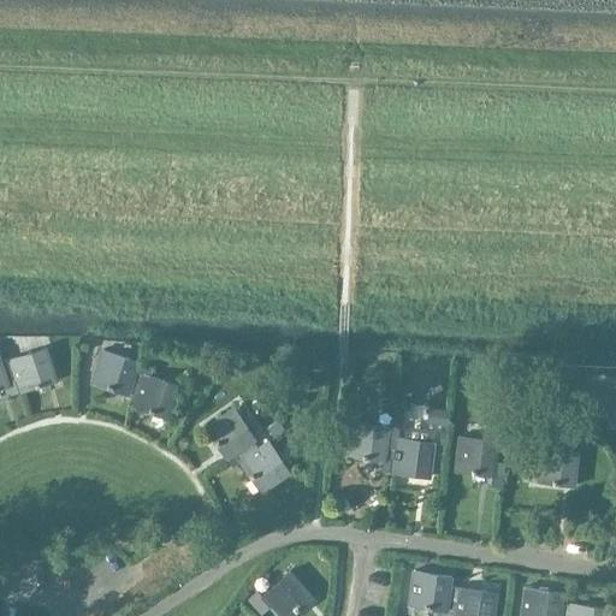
[(10,360),(0,363),(4,373),(13,371),(17,380),(21,392),(55,380),(45,347),(9,359),(10,360)]
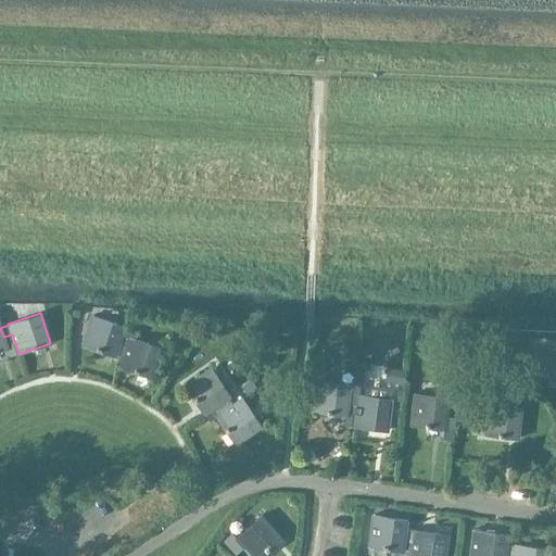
[(115,354),(124,356),(127,348),(118,344),(122,336),(125,326),(92,315),(83,346),(114,356),(115,354)]
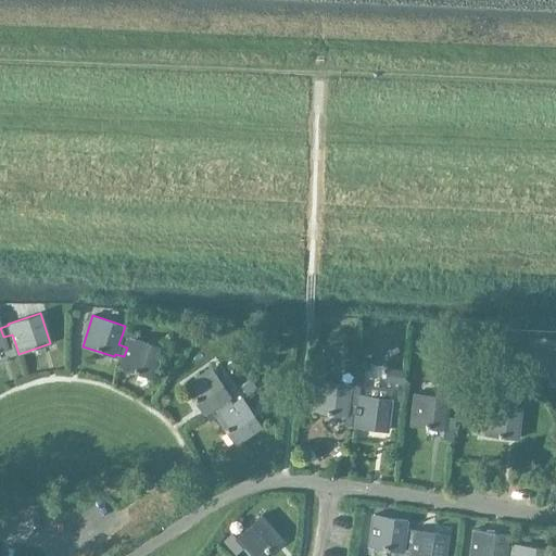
[(7,346),(15,343),(12,335),(3,337),(0,328),(0,327),(0,351),(8,350),(7,346)]
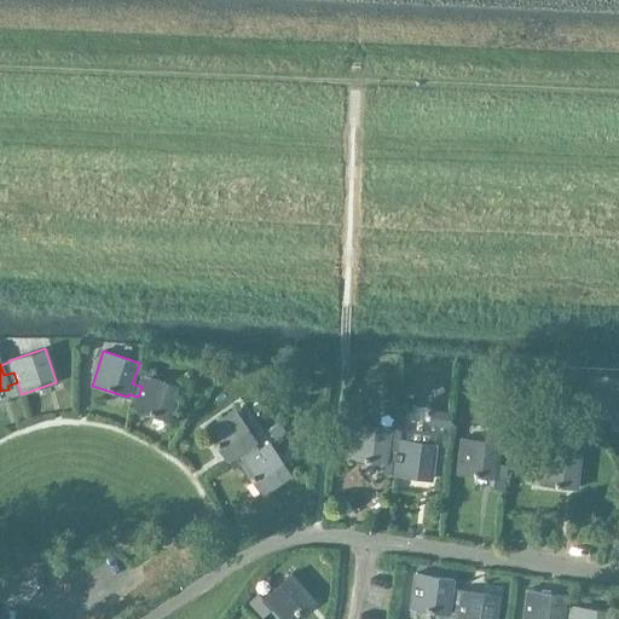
[(145,376),(136,374),(132,383),(142,387),(138,397),(133,409),(169,421),(180,387),(145,375),(145,376)]
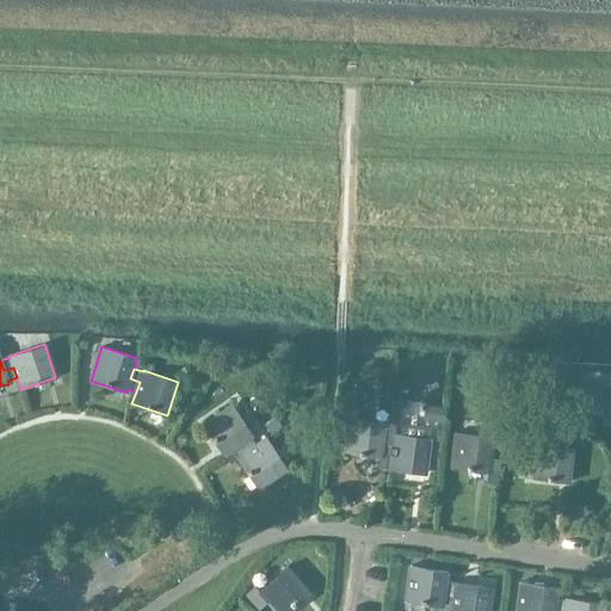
[(610,382),(599,386),(609,420),(610,419),(610,382)]
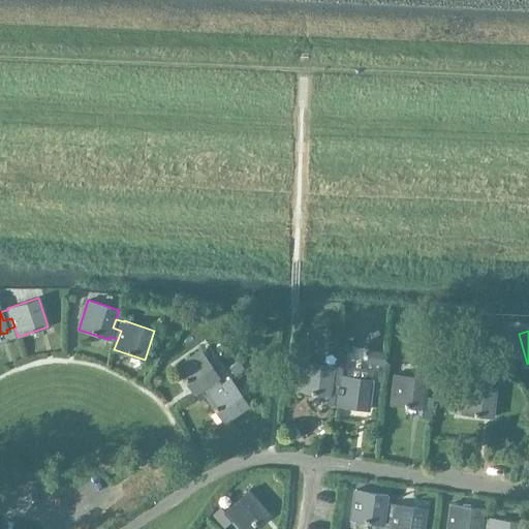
[(214,391),(221,385),(217,378),(219,376),(200,350),(176,368),(193,394),(201,389),(209,383),(214,391)]
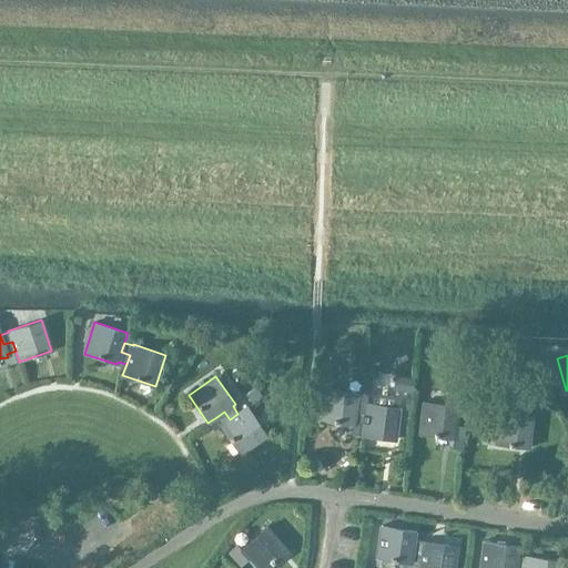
[(254,388),(246,394),(252,402),(260,396),(254,388)]
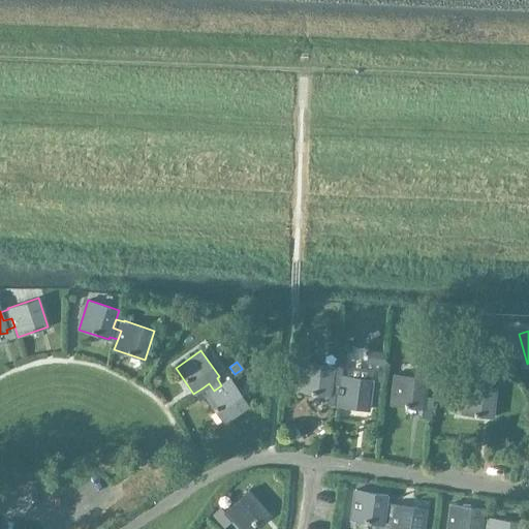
[(330,394),(338,395),(339,385),(331,384),(332,375),(334,366),(302,362),(298,393),(330,397),(330,394)]
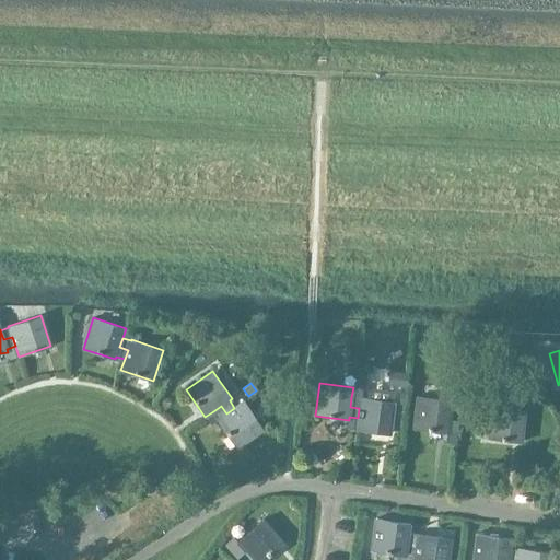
[(447,433),(452,400),(418,396),(413,429),(447,433)]
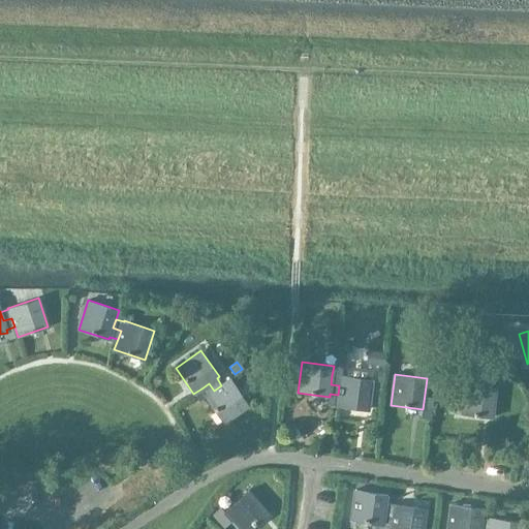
[(339,385),(338,395),(336,406),(368,410),(372,379),(340,375),(340,376),(332,375),(331,384),(339,385)]
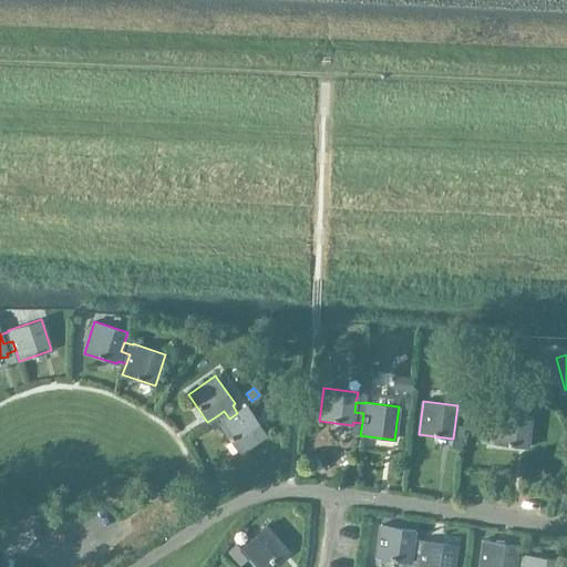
[(247,406),(237,413),(229,419),(224,411),(216,416),(222,424),(219,424),(239,453),(267,434),(247,406)]
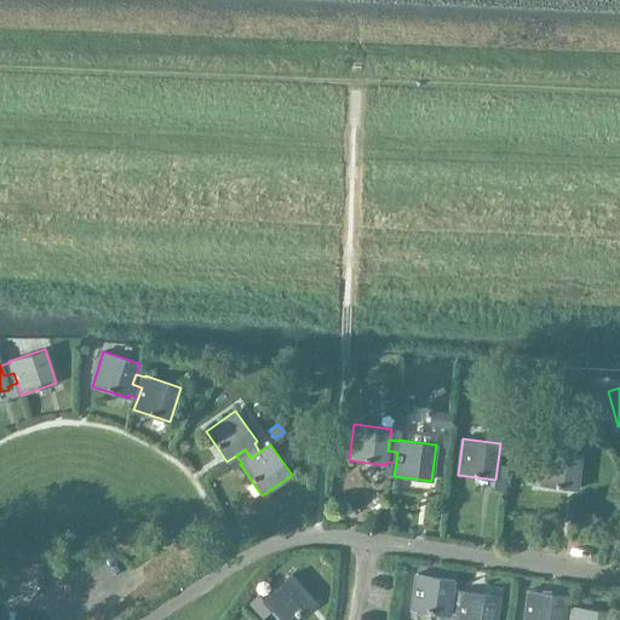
[(533,455),(529,481),(540,482),(540,486),(577,489),(581,453),(544,449),(533,448),(533,455)]
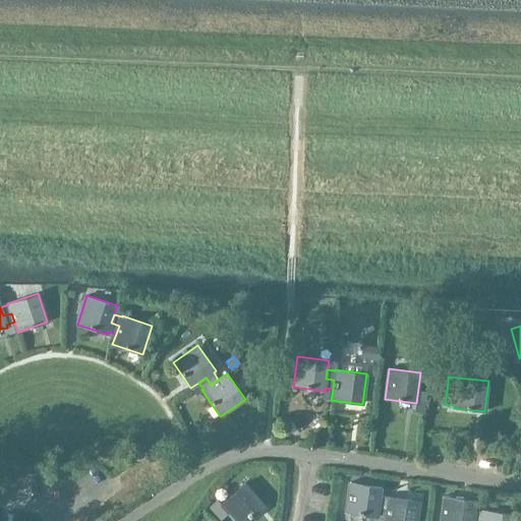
[(350,482),(344,520),(345,520),(384,520),(386,515),(387,507),(379,505),(380,497),(382,481),(371,479),(370,485),(350,482)]
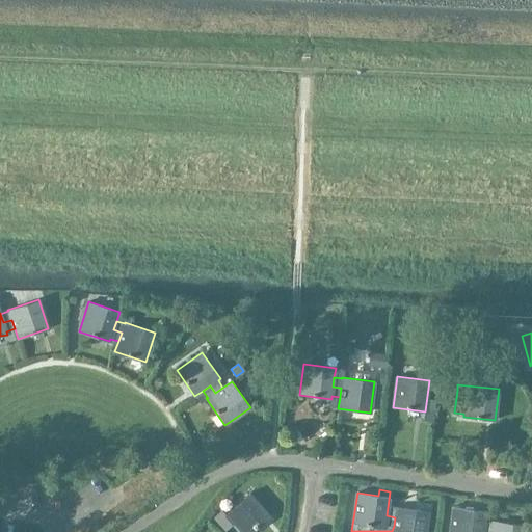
[(249,493),(225,514),(220,508),(211,516),(224,531),(234,524),(241,531),(253,531),(270,516),(249,493)]
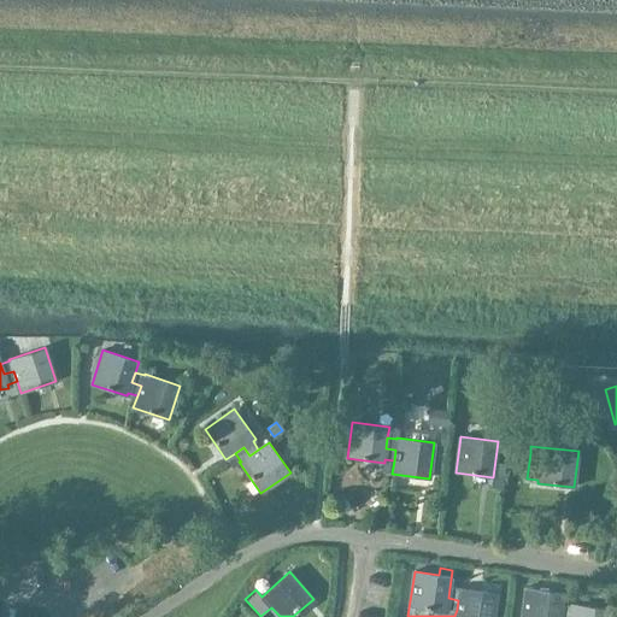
[(569,616),(570,616),(560,615),(562,604),(563,593),(527,587),(522,616),(569,616)]
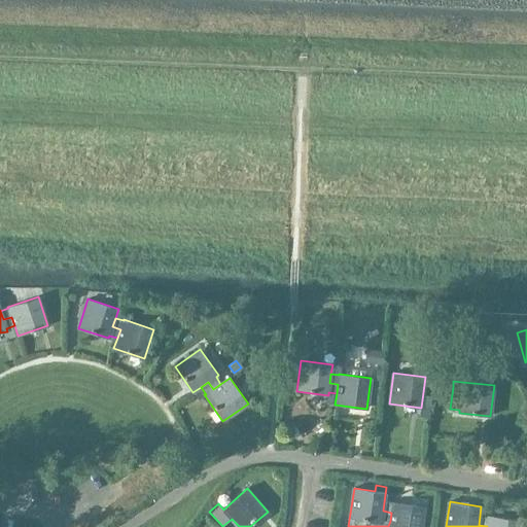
[(391,513),(390,521),(388,526),(421,526),(424,506),(392,502),(392,503),(384,502),(383,511),(391,513)]
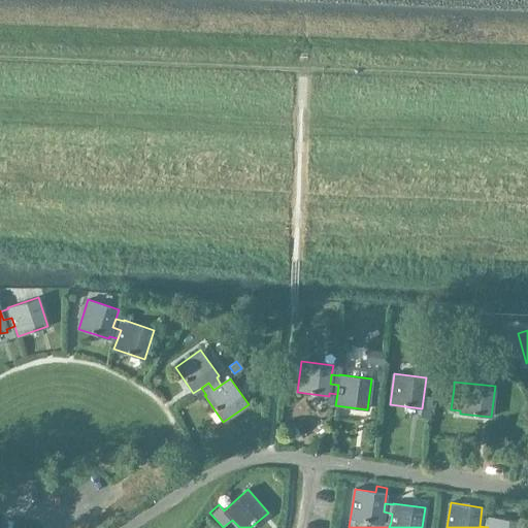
[(488,527),(487,527),(519,527),(521,521),(489,517),(489,518),(481,517),(480,526),(488,527)]
